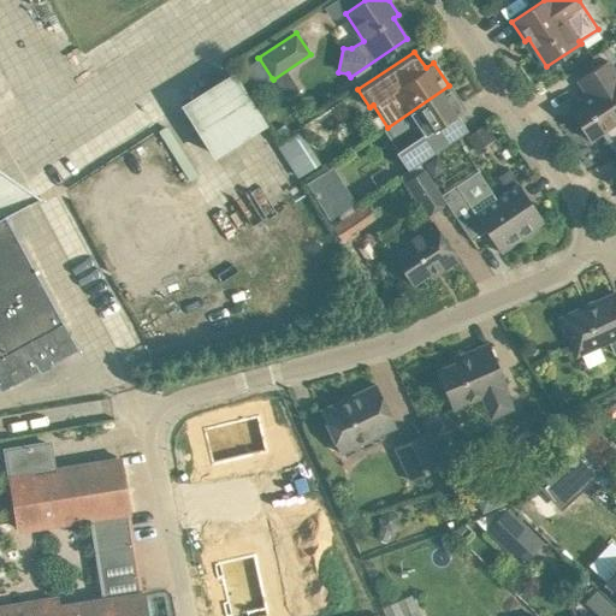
[(259,58),(240,70),(254,92),(272,78),(259,58)]
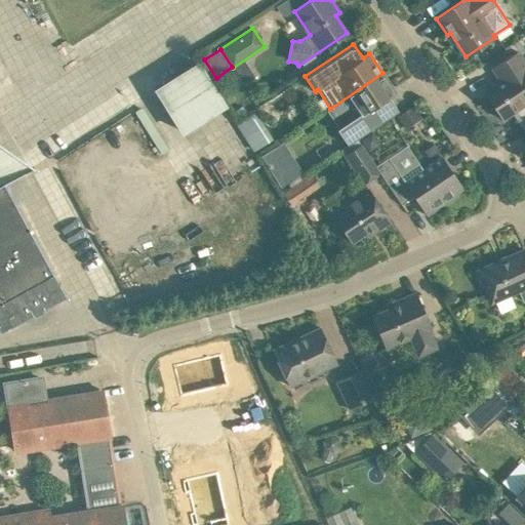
[(524,62),(518,51),(510,56),(492,68),(500,81),(484,92),(502,119),(524,105),(524,62)]
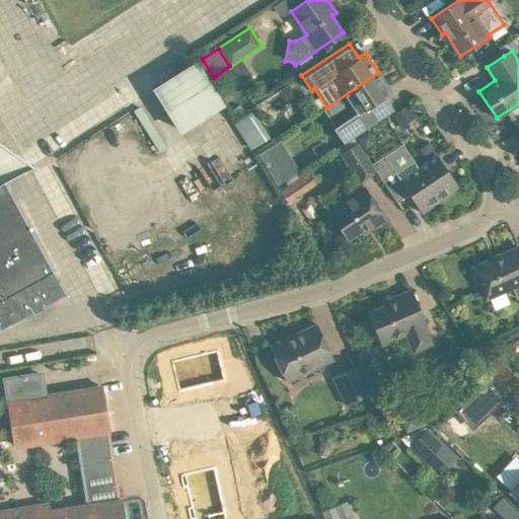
[(147,85),(175,130),(220,101),(192,57),(147,85)]
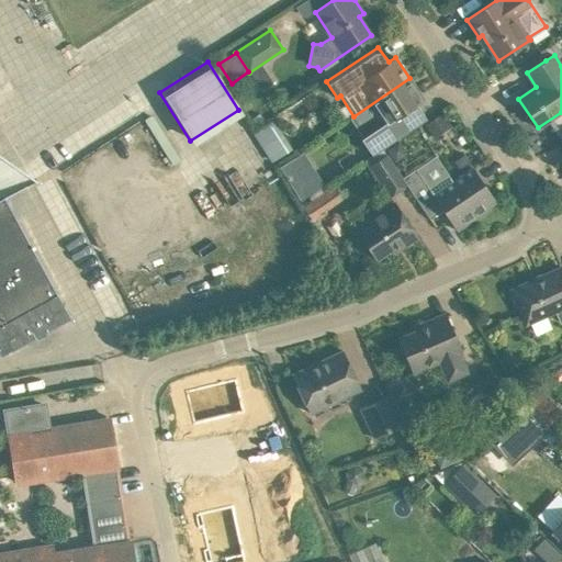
[(361,138),(372,155),(382,148),(383,148),(426,120),(427,120),(417,104),(424,100),(409,78),(353,116),(351,117),(357,125),(360,125),(366,122),(372,132),(361,138)]
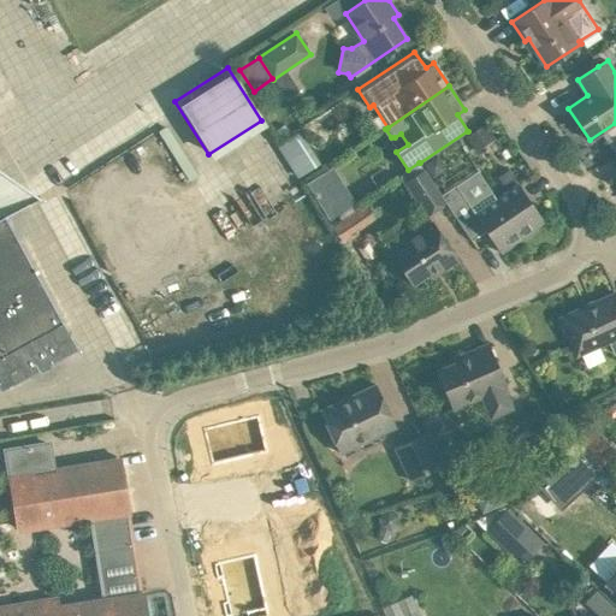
[(487,119),(468,131),(467,131),(478,146),(497,134),(487,119)]
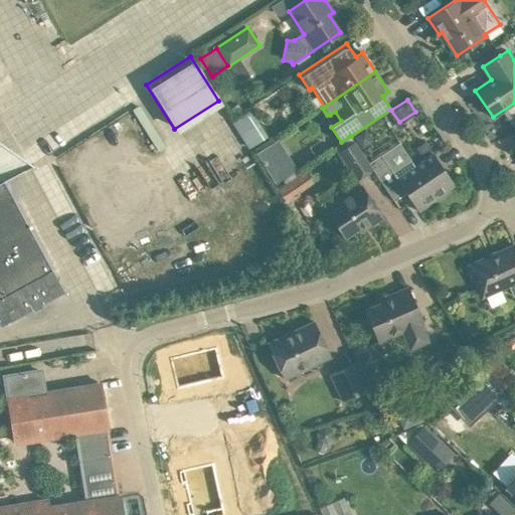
[(230,109),(234,116),(242,112),(237,104),(230,109)]
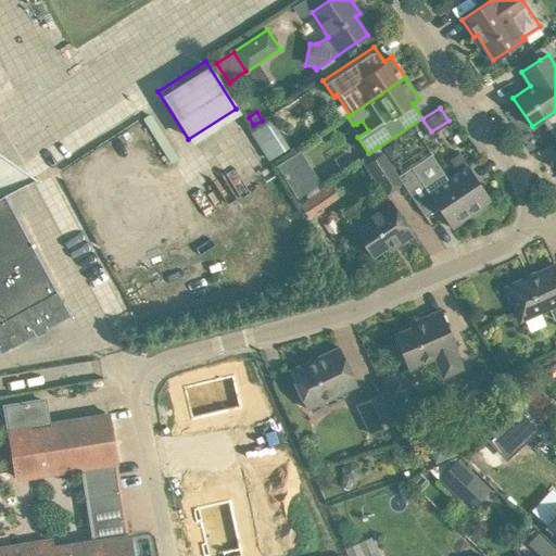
[(270,118),(250,131),(267,161),(289,147),(270,118)]
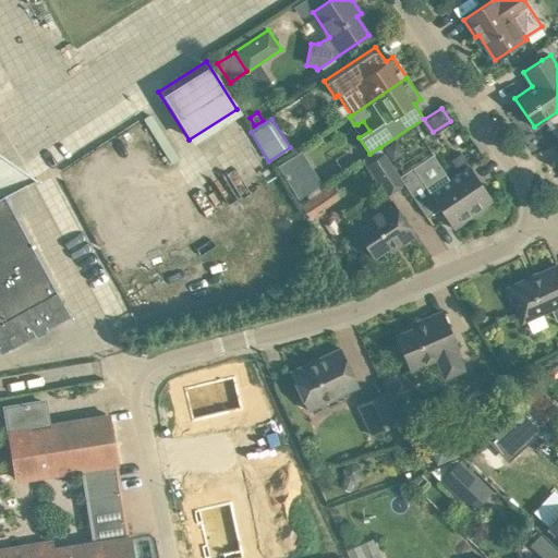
[(548,124),(529,135),(536,149),(557,138),(548,124)]
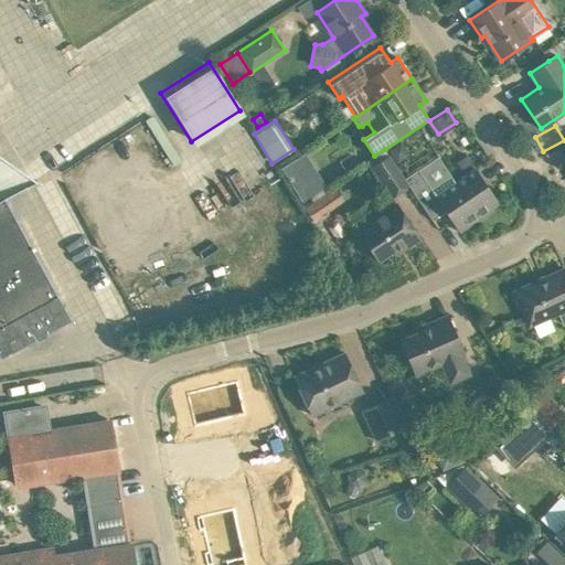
[(401,142),(387,150),(396,163),(409,155),(401,142)]
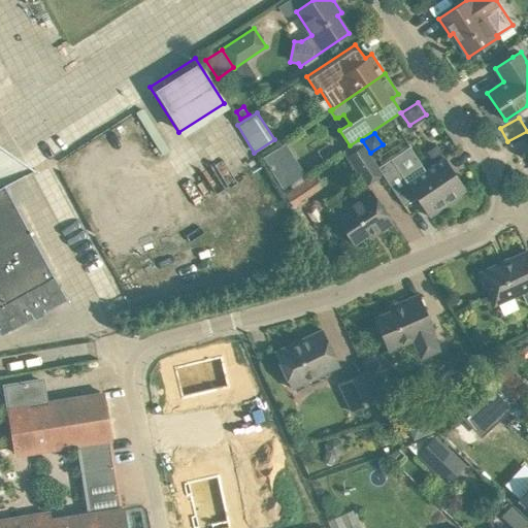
[(366,184),(382,173),(378,167),(363,145),(348,156),(366,184)]
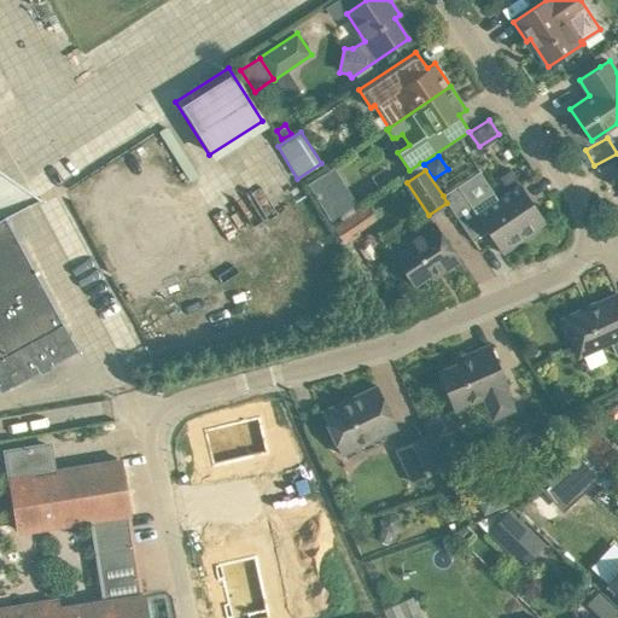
[(509,192),(499,199),(524,239),(547,223),(511,170),(500,178),(509,192)]
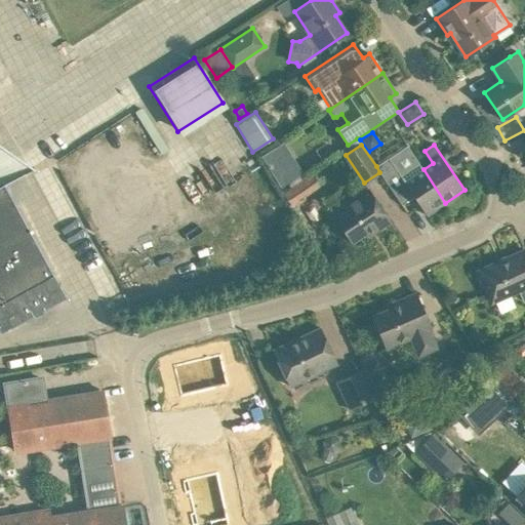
[(376,166),(379,172),(401,204),(414,196),(427,215),(445,203),(423,169),(407,146),(376,166)]
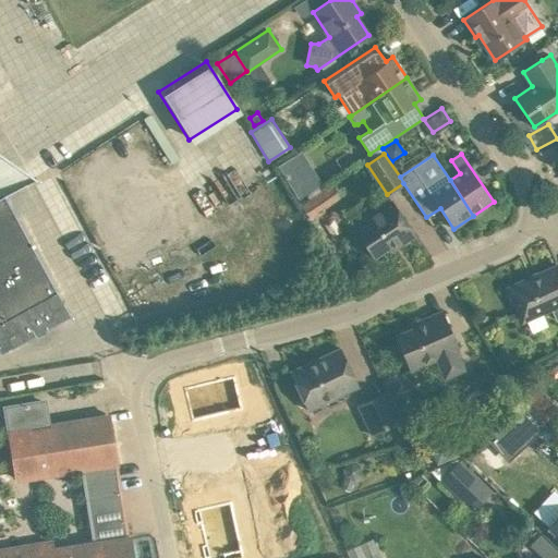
[(323,184),(308,161),(284,178),(299,199),(323,184)]
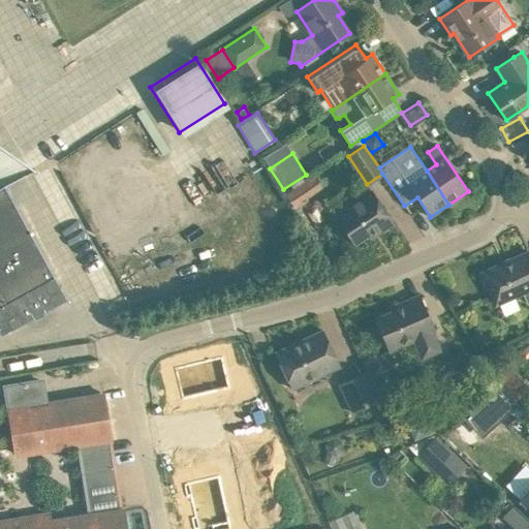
[(292,205),(323,187),(315,174),(285,190),(292,205)]
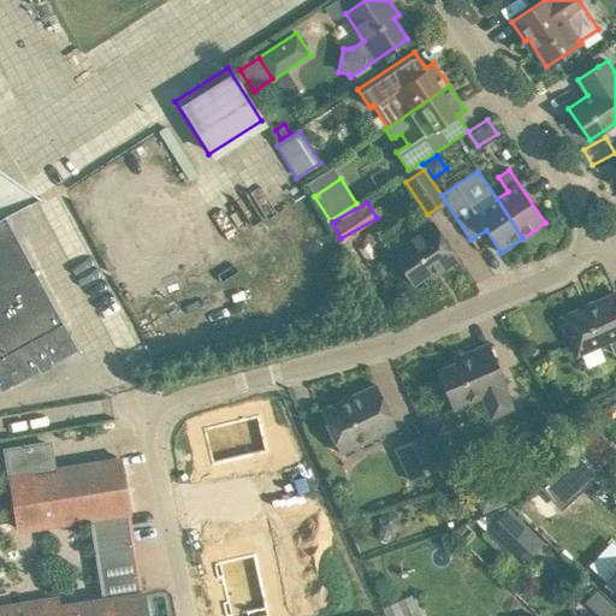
[(0,217),(0,388),(76,347),(4,215),(0,217)]
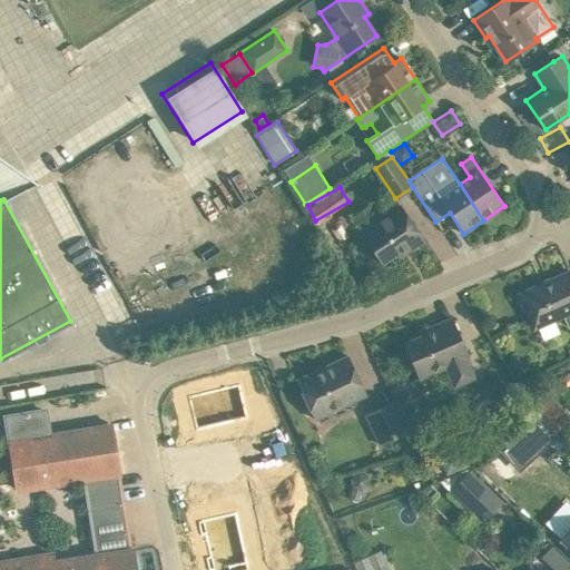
[(361,231),(382,263),(406,246),(409,249),(423,239),(400,205),(361,231)]
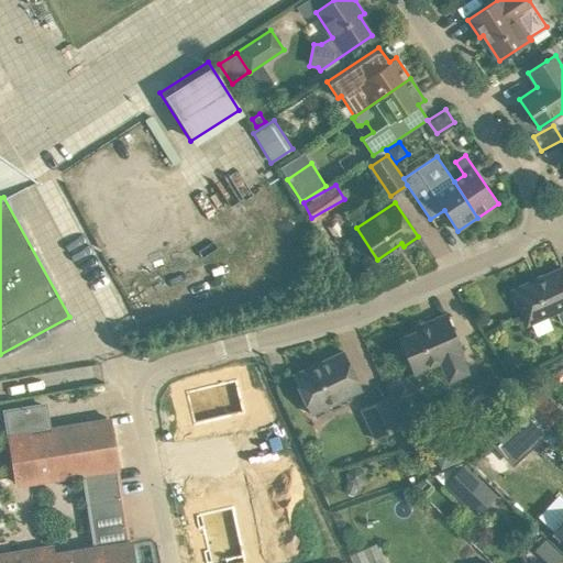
[(562,267),(512,290),(527,323),(562,307),(562,267)]
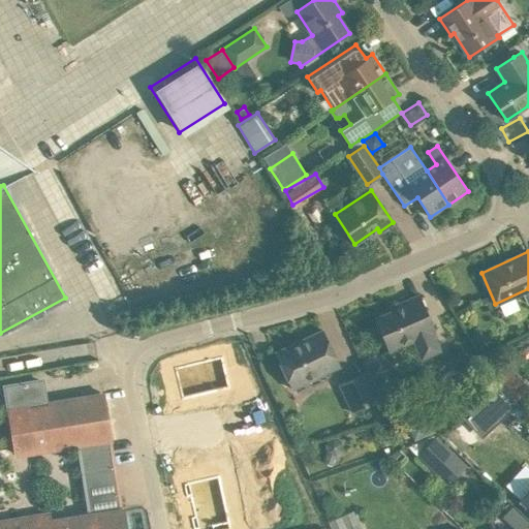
[(439,350),(432,333),(435,331),(419,296),(401,303),(402,307),(375,318),(383,338),(390,351),(414,340),(422,359),(439,350)]
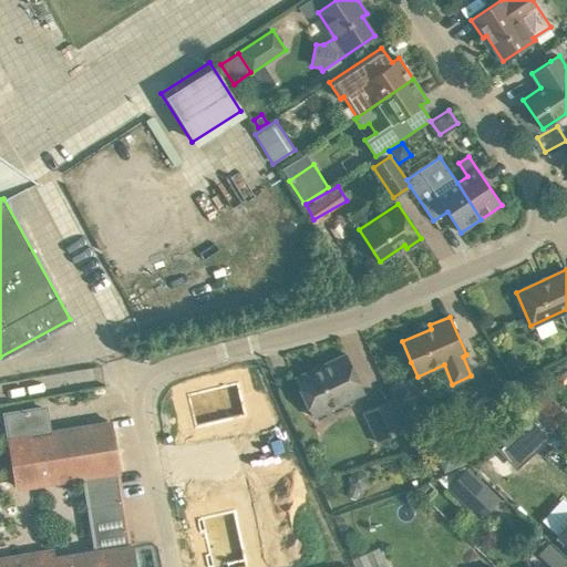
[(305,400),(303,402),(308,411),(310,412),(312,416),(364,392),(346,353),(295,378),(305,400)]
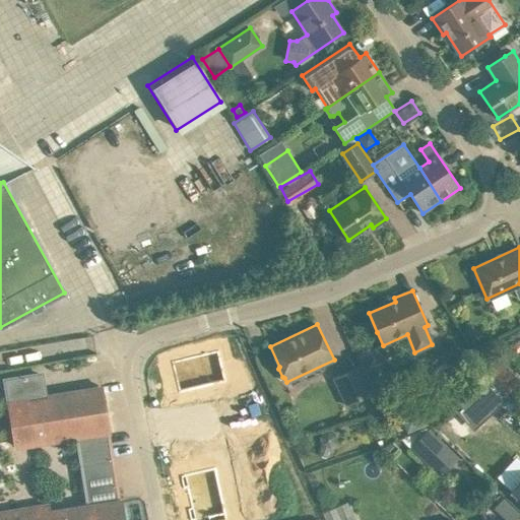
[(251,388),(242,349),(219,354),(218,350),(206,353),(205,351),(196,353),(187,356),(187,358),(167,363),(172,383),(176,382),(179,393),(181,393),(206,387),(208,398),(251,388)]
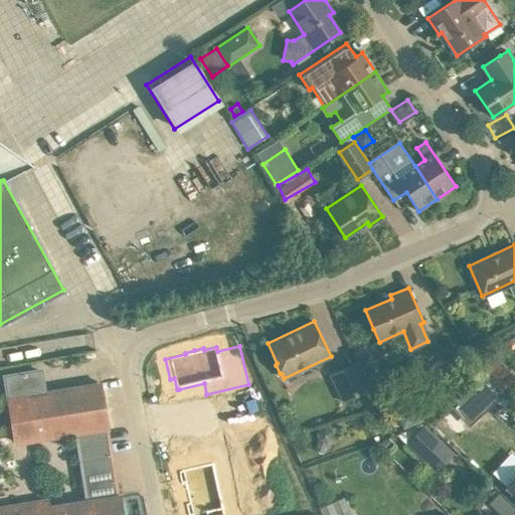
[(478,362),(482,368),(502,391),(514,379),(514,377),(490,350),(478,362)]
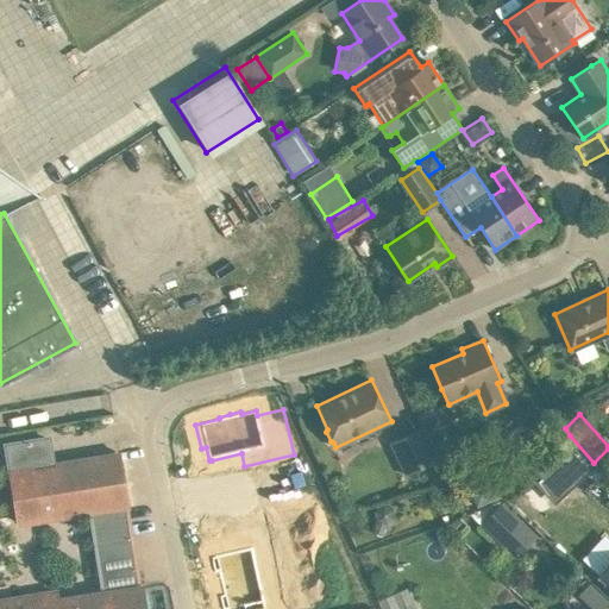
[(388,443),(402,476),(437,462),(420,428),(388,443)]
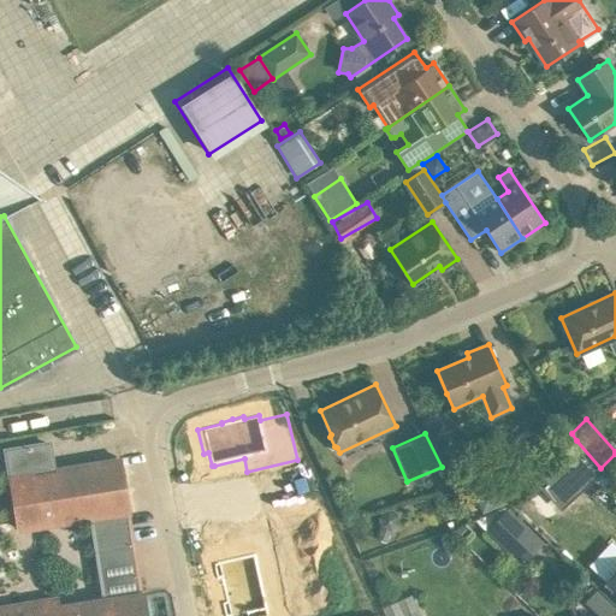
[(5,448),(18,529),(92,517),(104,592),(140,586),(128,511),(129,511),(120,460),(55,471),(51,439),(5,448)]
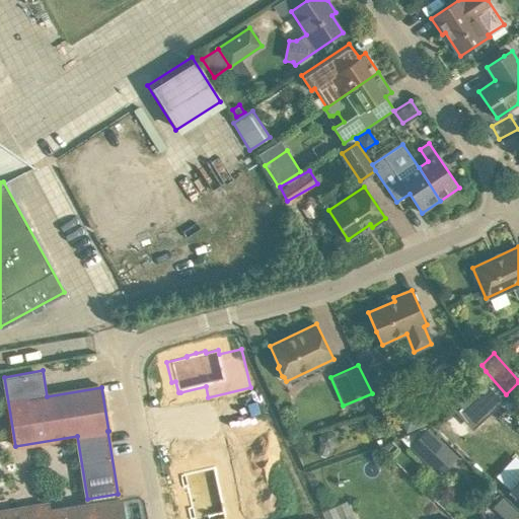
[(454,405),(472,425),(504,396),(486,377),(454,405)]
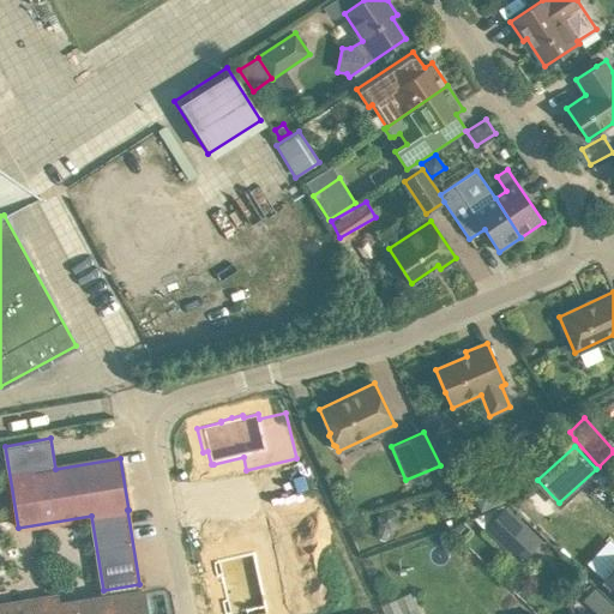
[(465,485),(476,511),(500,500),(489,475),(465,485)]
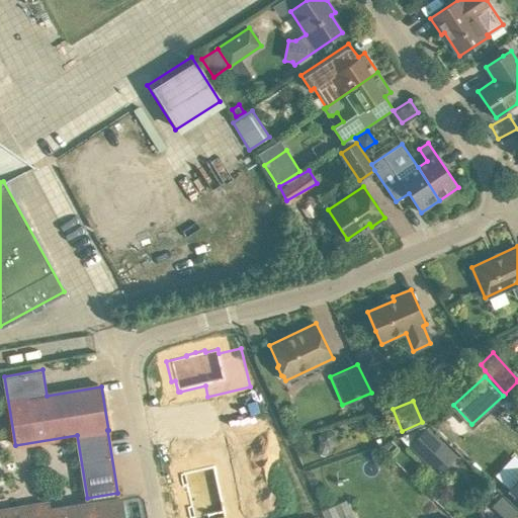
[(319,443),(316,452),(325,456),(328,447),(337,441),(336,432),(326,428),(318,434),(319,443)]
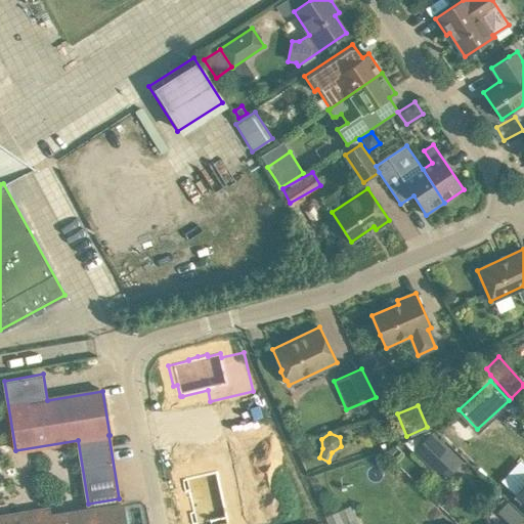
[(413,451),(443,480),(462,461),(432,433),(413,451)]
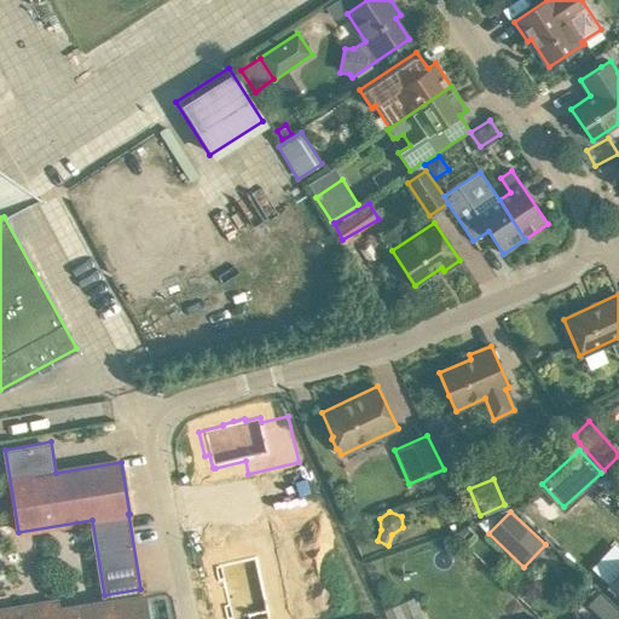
[(265,530),(217,541),(223,566),(218,567),(221,583),(218,583),(220,594),(221,594),(224,606),(226,605),(227,618),(253,618),(267,615),(267,614),(261,584),(275,580),(265,530)]
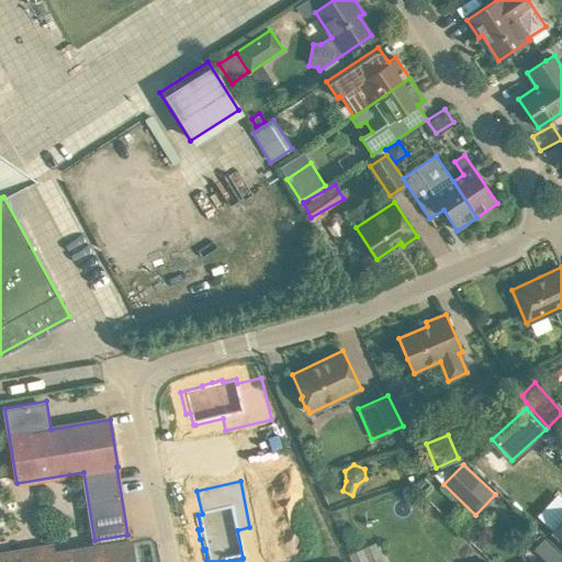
[(561,520),(551,532),(561,542),(561,520)]
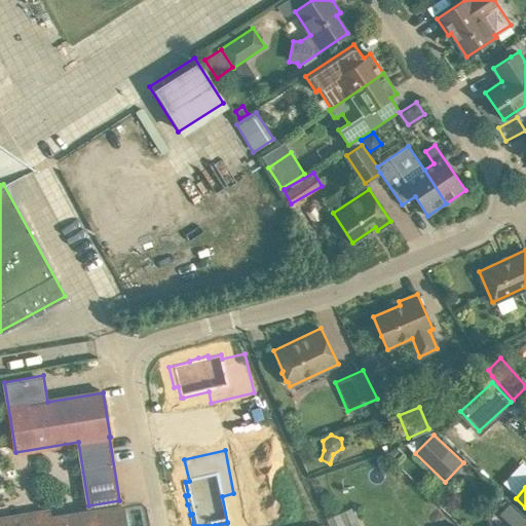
[(513,525),(522,515),(508,500),(497,512),(513,525)]
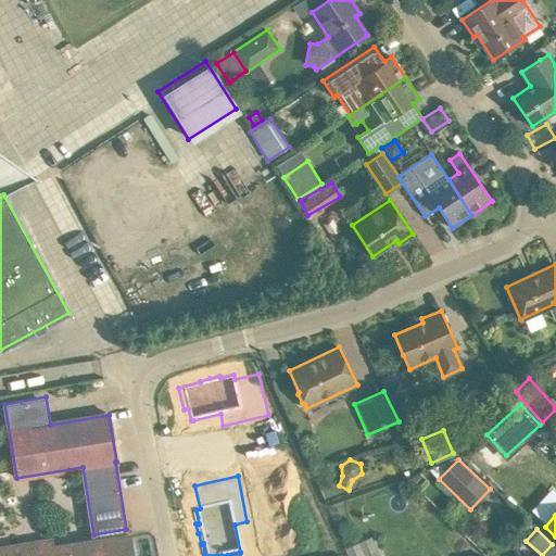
[(341,545),(345,555),(378,555),(368,534),(341,545)]
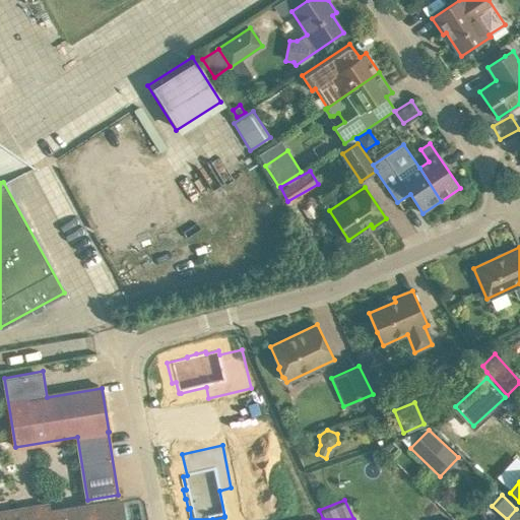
[(123,519),(120,502),(50,513),(48,506),(0,513),(0,519),(123,519)]
